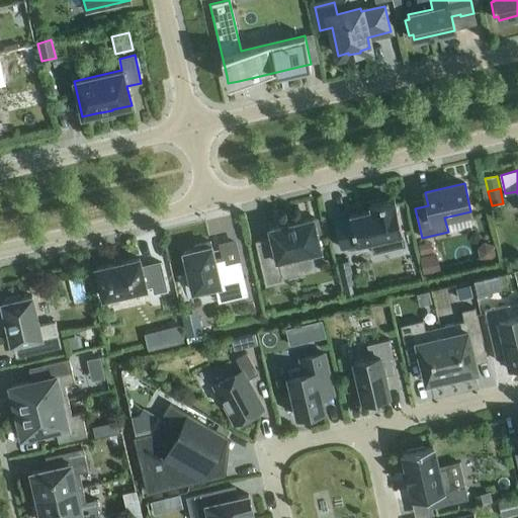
[(350,217),(334,221),(341,248),(403,234),(395,199),(369,205),(371,210),(349,216),(350,217)]
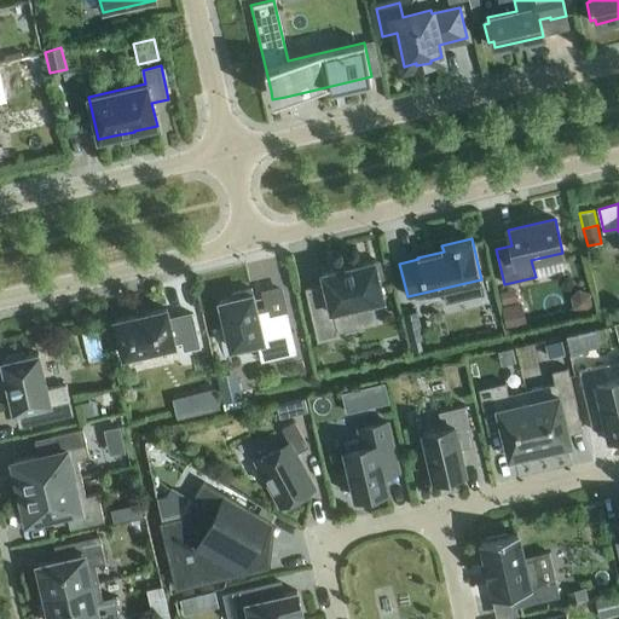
[(379,278),(383,277),(380,261),(375,262),(374,260),(323,272),(325,284),(306,289),(318,341),(339,336),(337,331),(359,327),(354,305),(383,299),(379,278)]
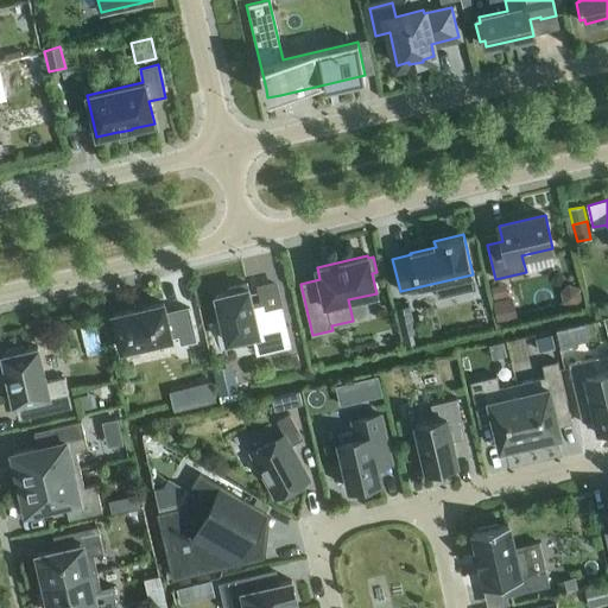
[(228,293),(216,296),(227,342),(252,336),(257,355),(291,347),(282,306),(265,310),(264,304),(252,308),(247,284),(227,289),(228,293)]
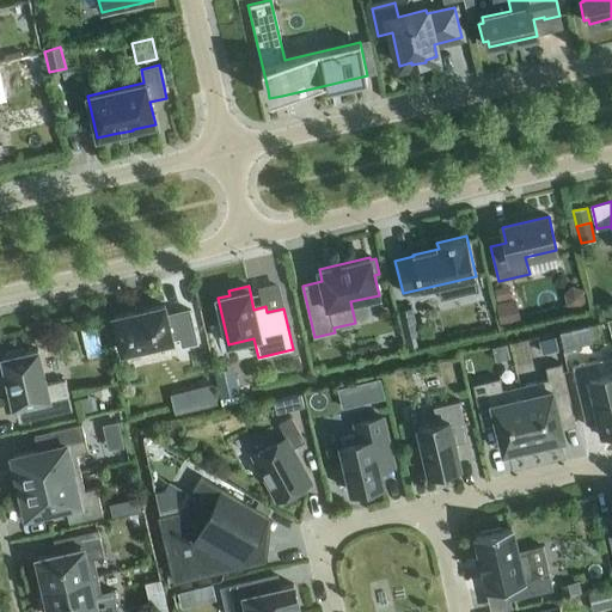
[(512,298),(509,286),(494,289),(496,301),(512,298)]
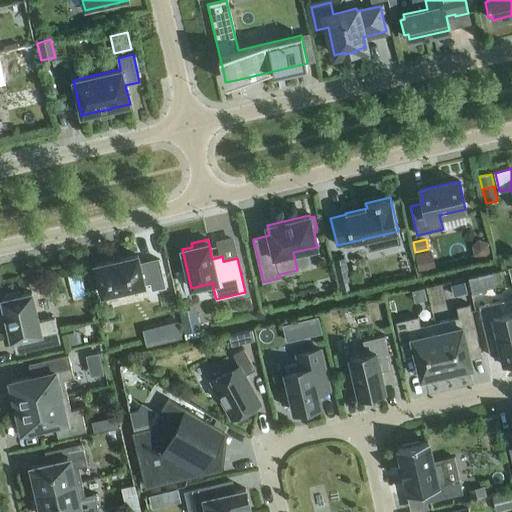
[(489,252),(487,243),(479,240),(472,246),(474,255),(483,258),(489,252)]
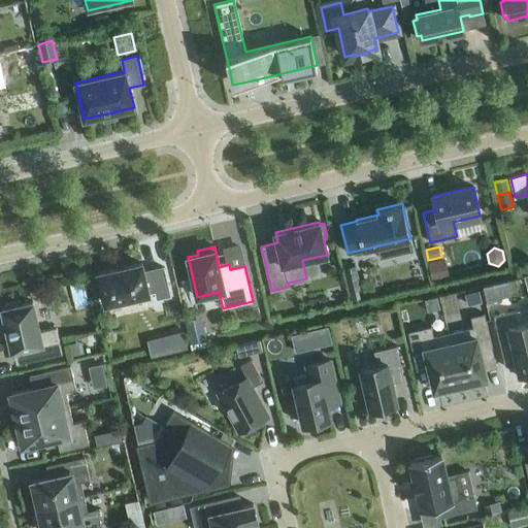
[(428,263),(433,282),(446,278),(441,260),(428,263)]
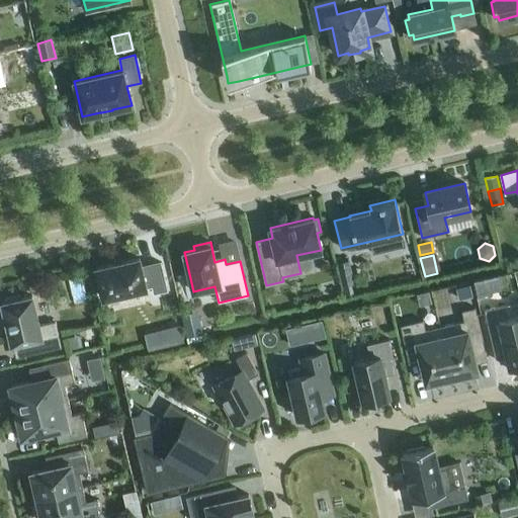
[(96,268),(103,298),(152,287),(153,293),(168,290),(161,263),(142,267),(140,258),(96,268)]
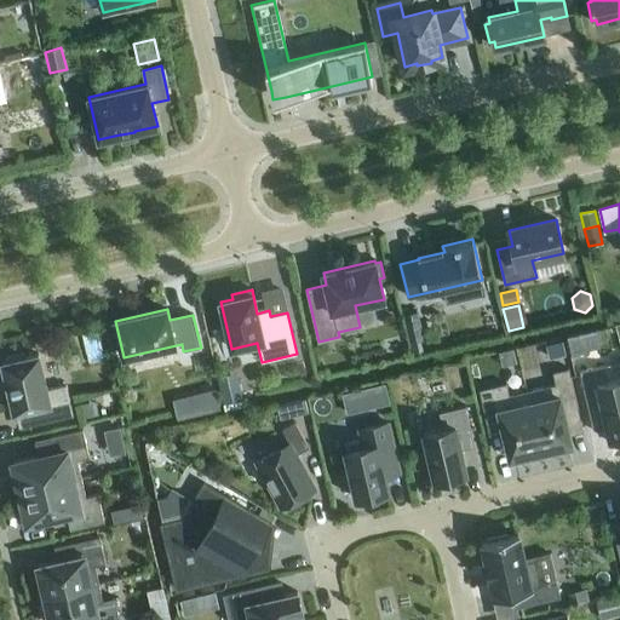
[(406,325),(411,343),(424,340),(419,321),(406,325)]
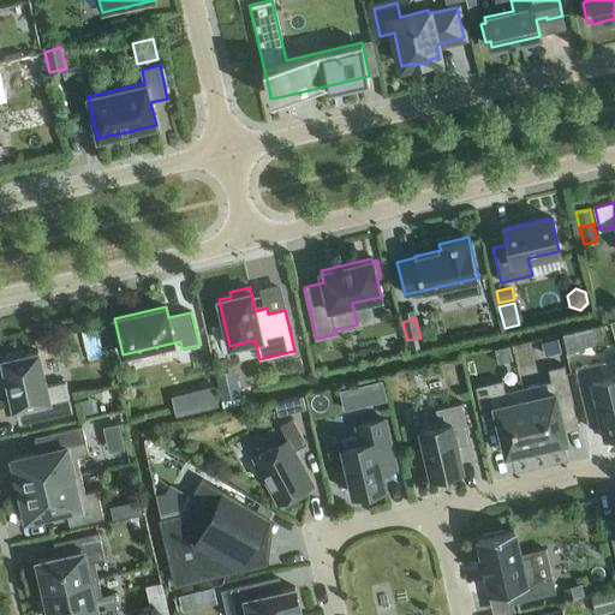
[(580,348),(580,346),(577,330),(562,334),(567,352),(580,348)]
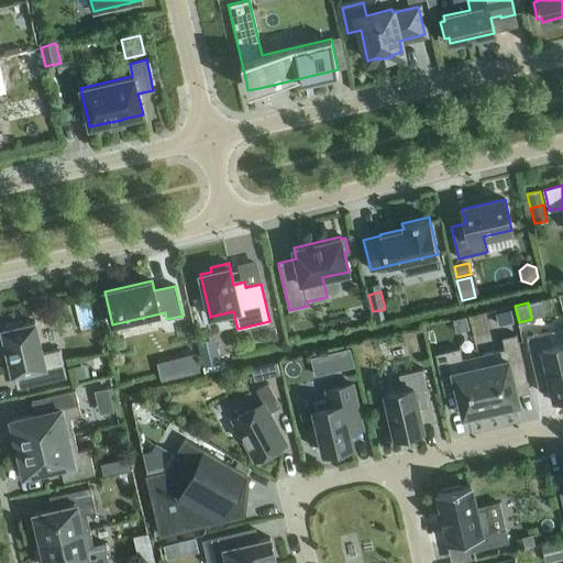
[(7,346),(6,346),(9,357),(13,374),(31,370),(34,385),(66,377),(59,350),(42,354),(35,322),(23,324),(22,320),(4,324),(6,329),(2,330),(7,346)]
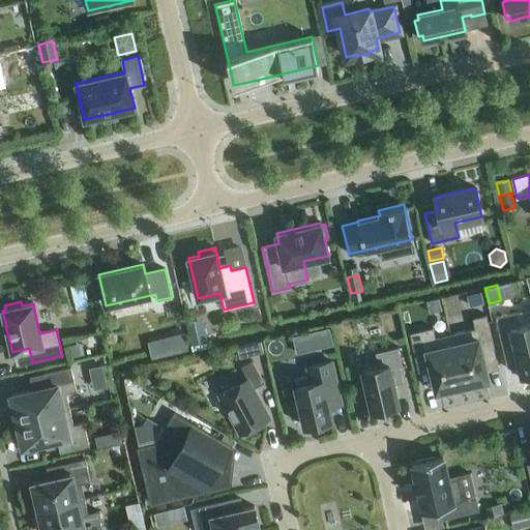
[(529,323),(521,325),(518,313),(495,318),(501,345),(513,342),(523,380),(529,378),(529,323)]
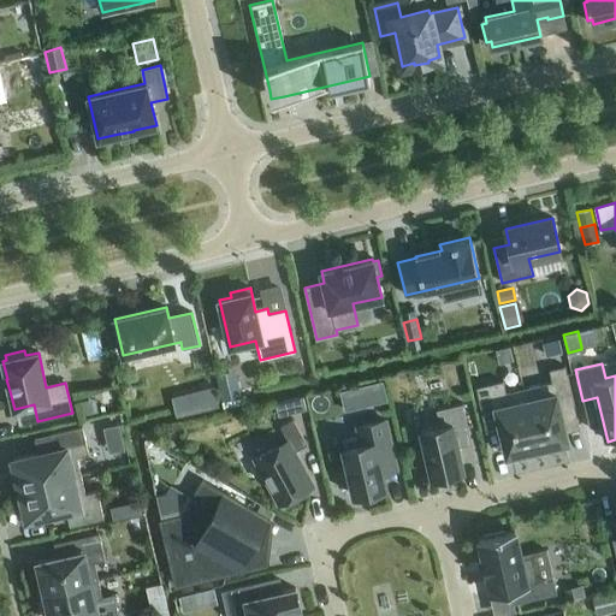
[(552,383),(523,389),(537,448),(545,446),(546,451),(564,446),(563,442),(567,442),(562,416),(566,409),(574,408),(564,366),(549,369),(552,383)]
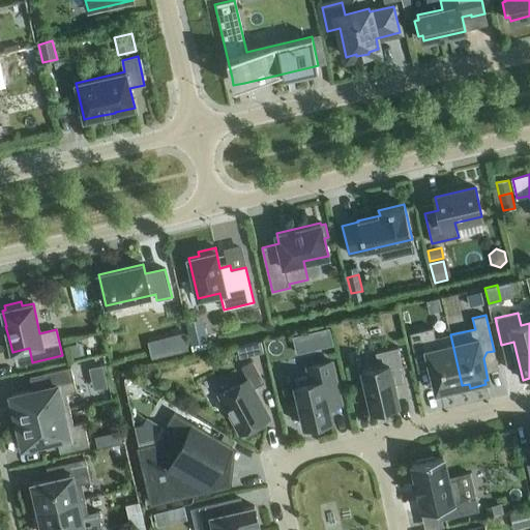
[(188,329),(192,345),(206,342),(203,326),(188,329)]
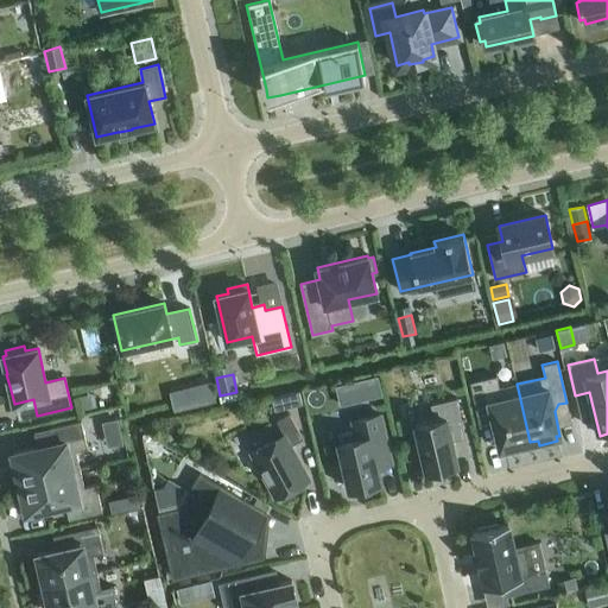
[(362,380),(360,380),(365,400),(381,396),(377,377),(362,380)]
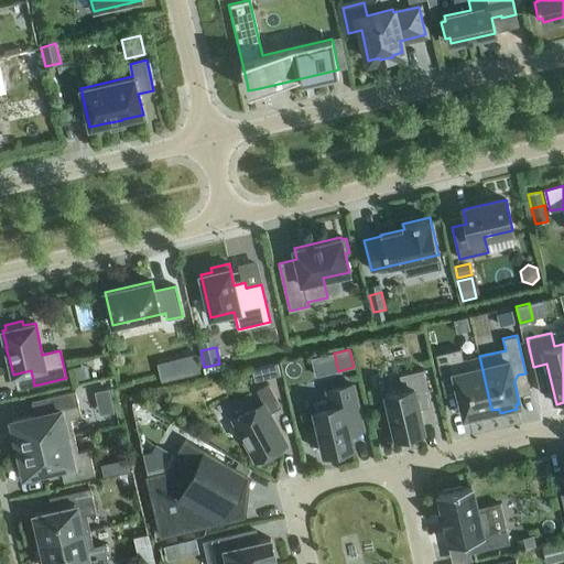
[(491,410),(479,356),(463,359),(461,349),(435,355),(443,388),(456,384),(464,416),(467,416),(468,420),(485,416),(484,412),(491,410)]
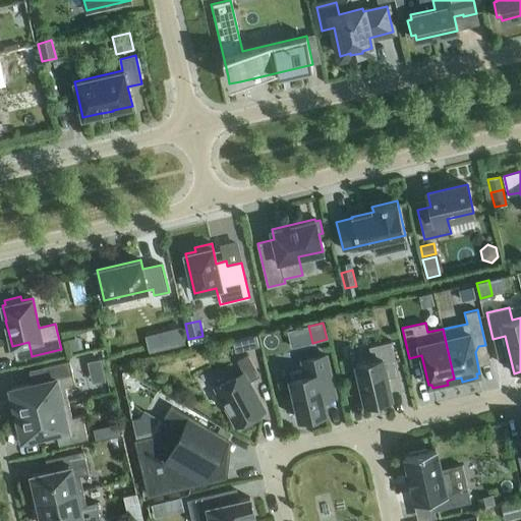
[(186,343),(182,327),(168,331),(172,346),(186,343)]
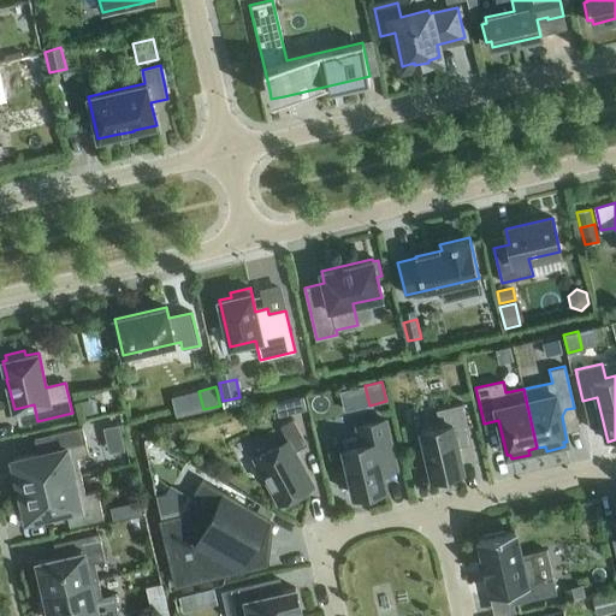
[(306,409),(303,400),(290,404),(292,413),(306,409)]
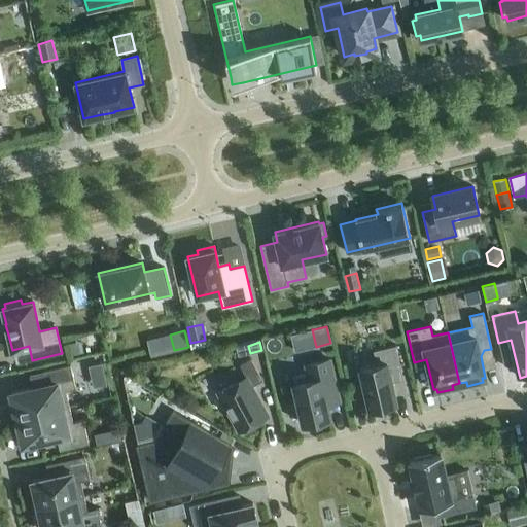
[(373,350),(377,364),(360,369),(370,409),(396,402),(389,373),(401,370),(395,345),(373,350)]
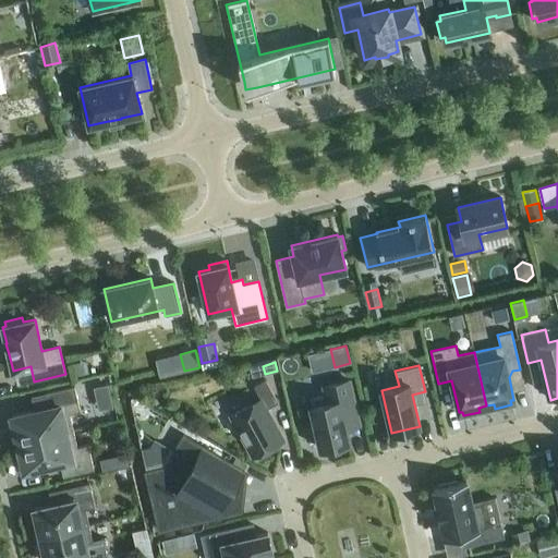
[(230,415),(252,456),(283,439),(266,409),(278,402),(265,379),(254,386),(261,399),(230,415)]
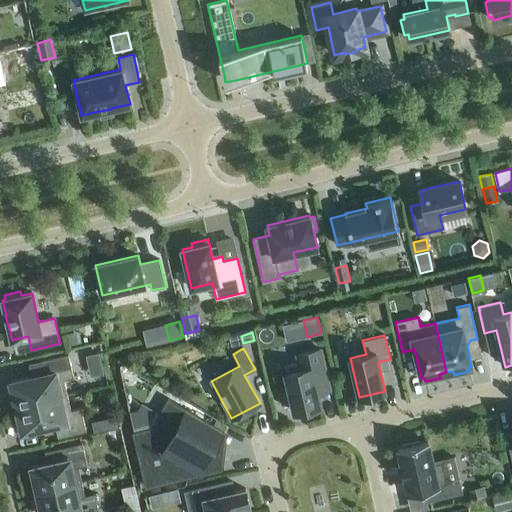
[(297,354),(299,363),(284,367),(294,412),(305,409),(306,414),(319,411),(318,406),(320,406),(317,393),(329,390),(320,349),(297,354)]
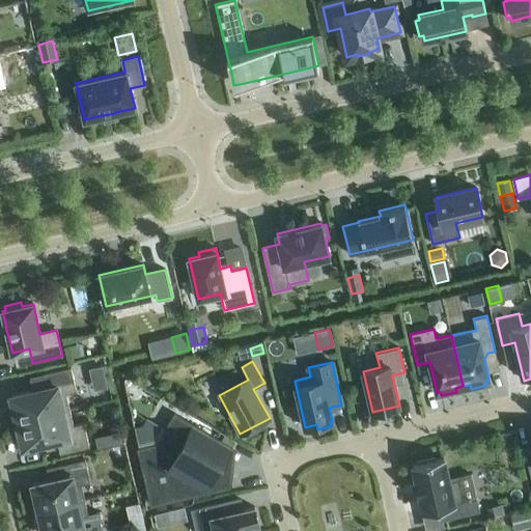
[(10,410),(14,423),(70,410),(66,394),(76,391),(71,367),(43,373),(46,388),(11,395),(15,409),(10,410)]
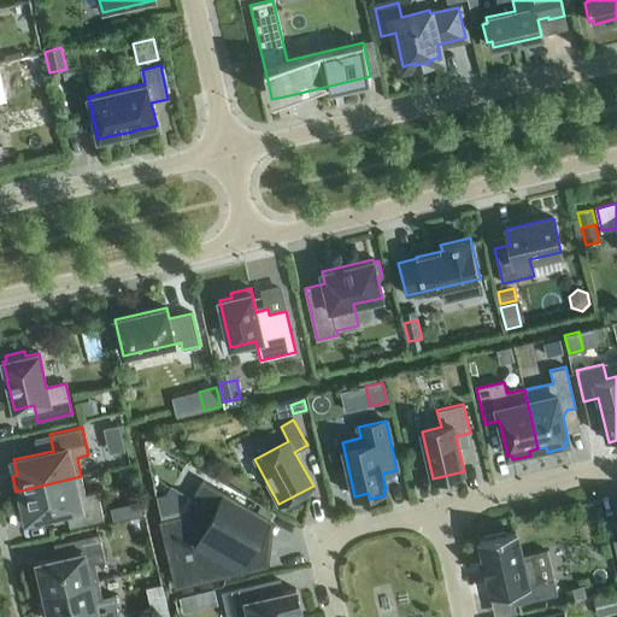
[(81,476),(16,492),(19,506),(24,505),(28,521),(66,512),(70,528),(104,519),(97,492),(86,494),(81,476)]
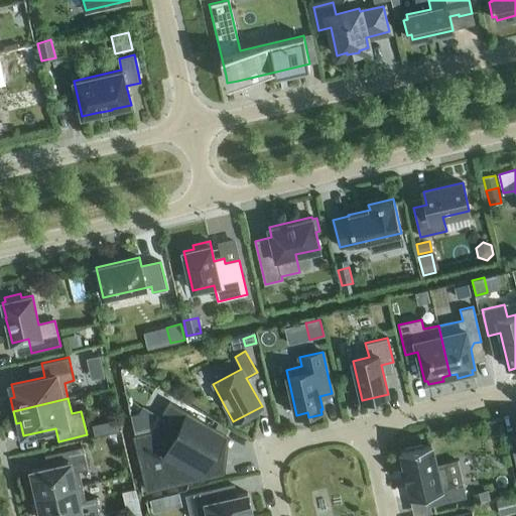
[(227,436),(215,429),(169,403),(153,432),(135,436),(147,490),(223,473),(227,436)]
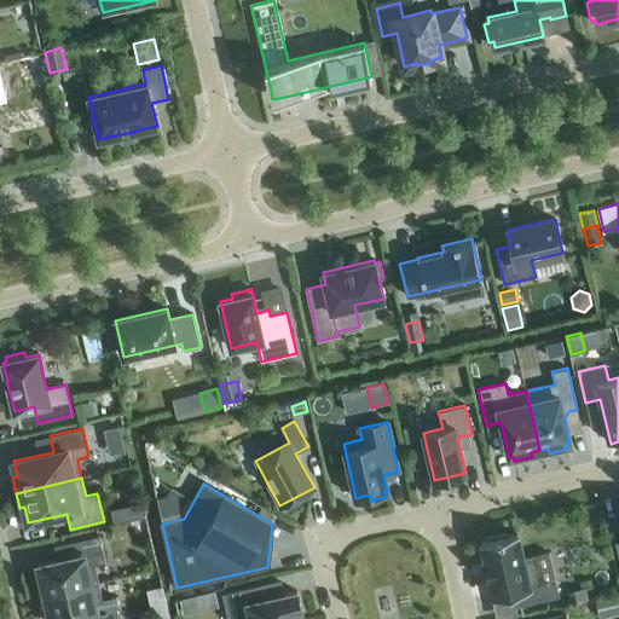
[(110,510),(114,524),(127,521),(123,507),(110,510)]
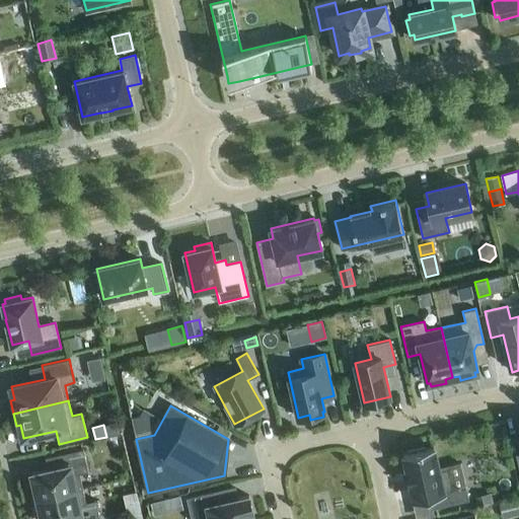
[(408,451),(408,452),(403,453),(406,469),(405,469),(410,485),(411,485),(414,500),(430,496),(433,508),(468,500),(465,486),(453,489),(448,465),(438,468),(434,447),(425,449),(424,447),(408,451)]
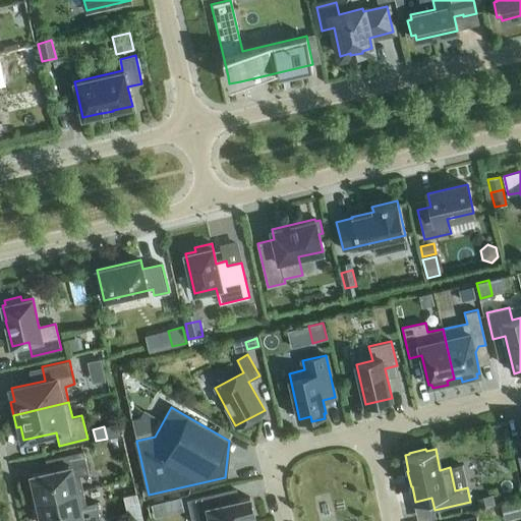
[(35,491),(37,501),(82,490),(79,476),(89,473),(83,451),(59,456),(62,468),(32,475),(32,478),(27,479),(31,493),(35,491)]
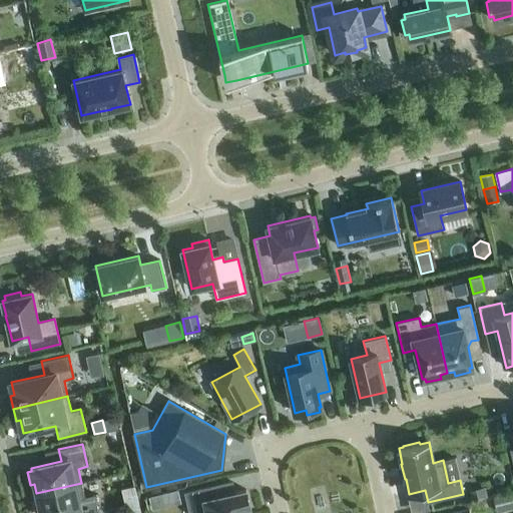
[(98,512),(95,495),(85,497),(81,483),(36,493),(39,503),(35,504),(36,512),(98,512)]
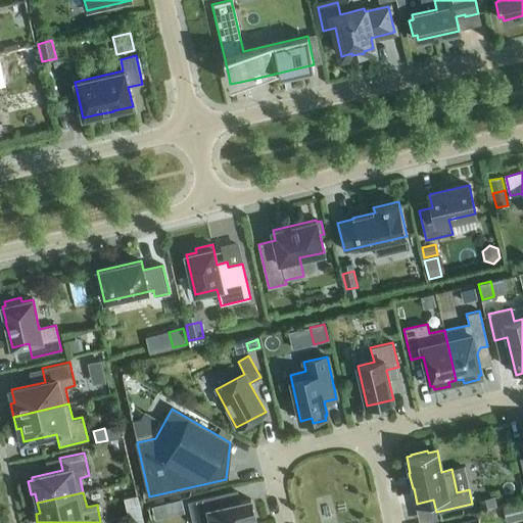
[(252,522),(251,516),(254,515),(250,500),(218,507),(216,495),(187,502),(192,522),(252,522)]
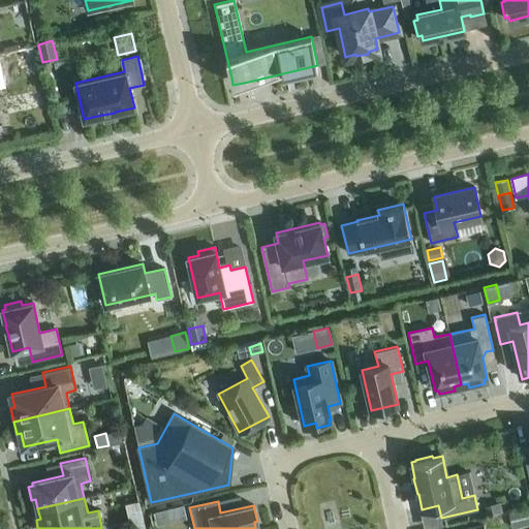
[(503,512),(500,502),(485,506),(487,517),(503,512)]
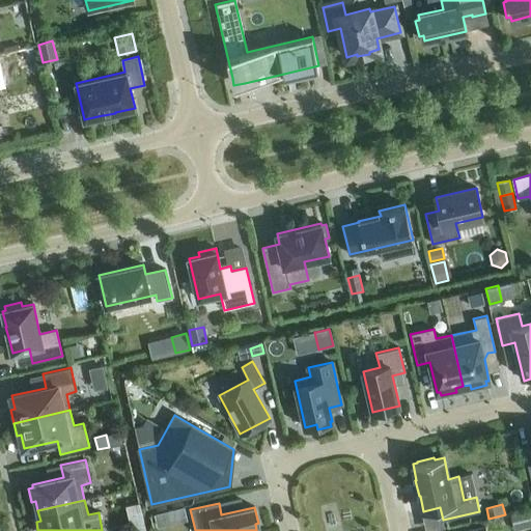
[(515,530),(530,527),(530,508),(510,513),(514,530),(515,530)]
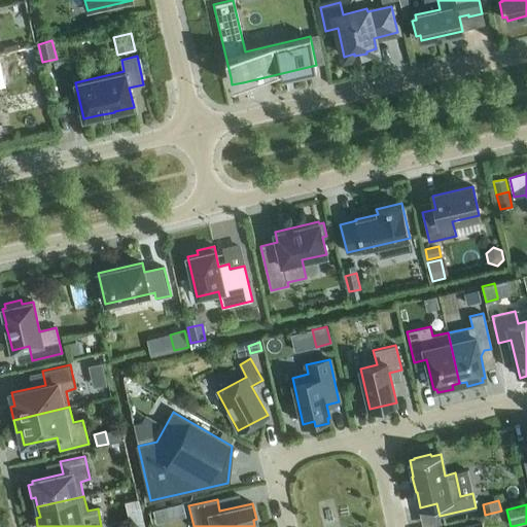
[(164,507),(153,511),(156,523),(167,521),(164,507)]
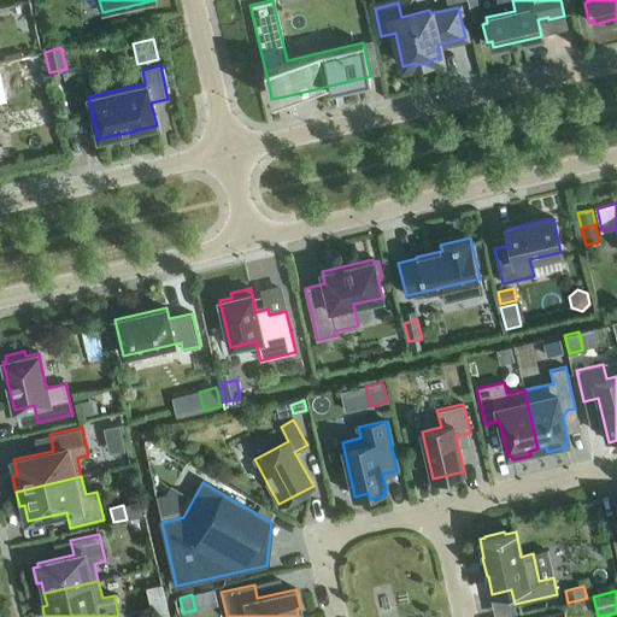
[(169,616),(166,605),(151,609),(152,616),(169,616)]
